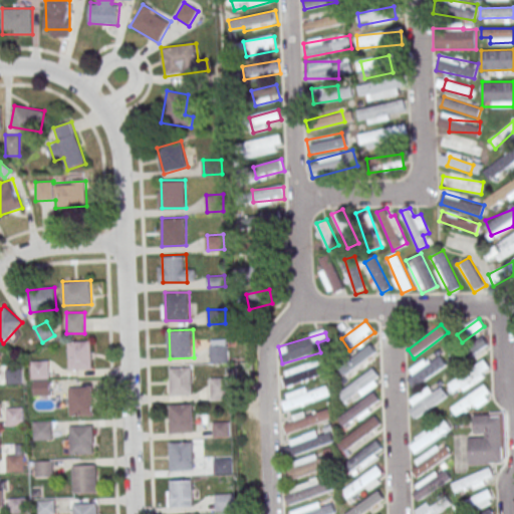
[(488,345),(483,337),(452,359),(457,367),(488,345)]
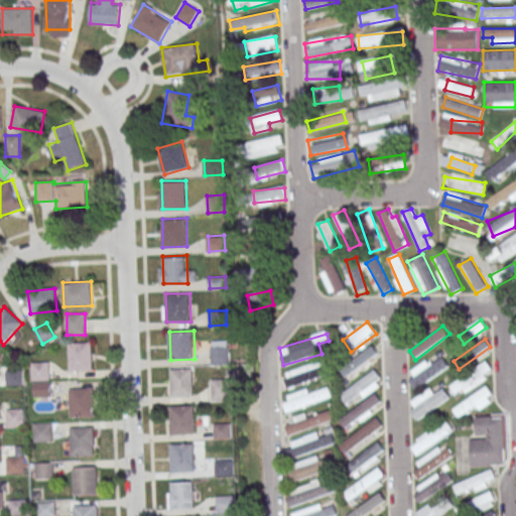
[(70,343),(94,342),(95,370),(71,371),(70,343)]
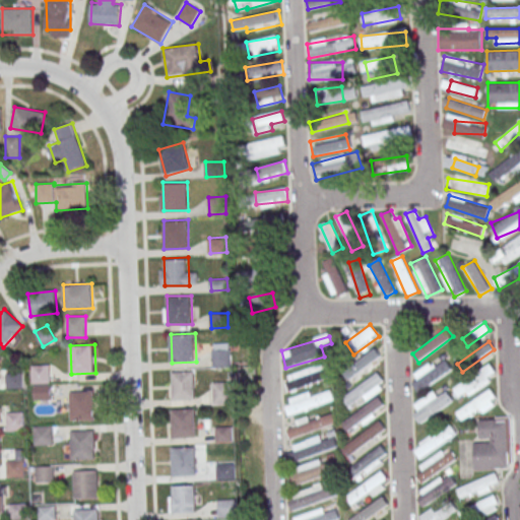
[(375,362),(382,354),(374,346),(341,379),(351,389),(377,364),(375,362)]
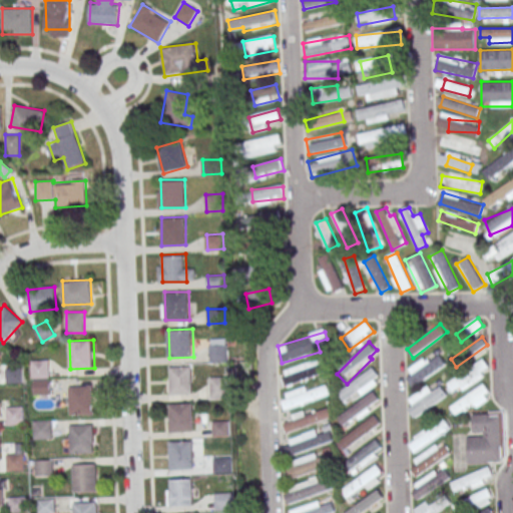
[(210,345),(226,345),(227,359),(210,360),(210,345)]
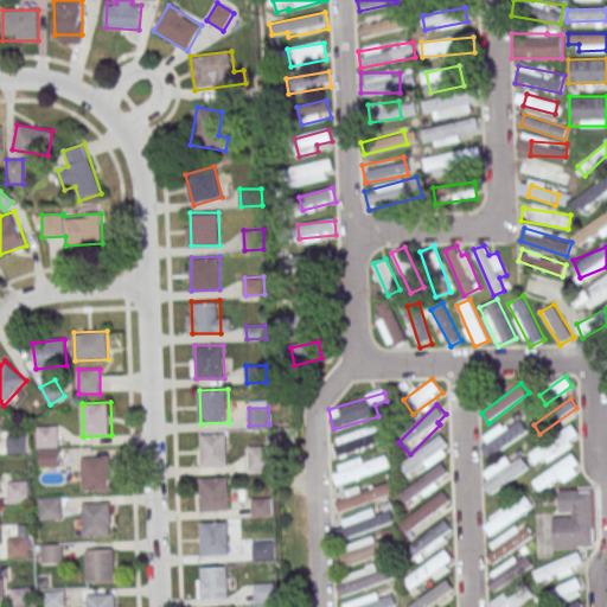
[(528,430),(521,420),(481,447),(490,458),(528,430)]
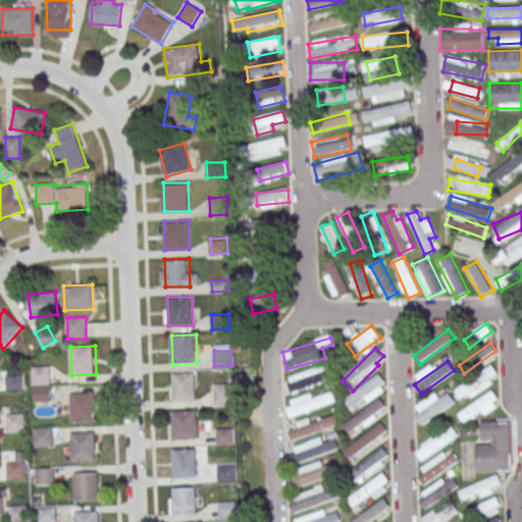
[(291,395),(333,379),(327,364),(285,379),(291,395)]
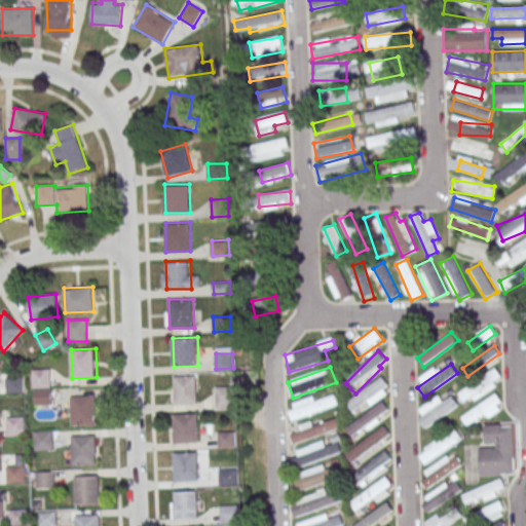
[(33,370),(33,387),(50,387),(50,370),(33,370)]
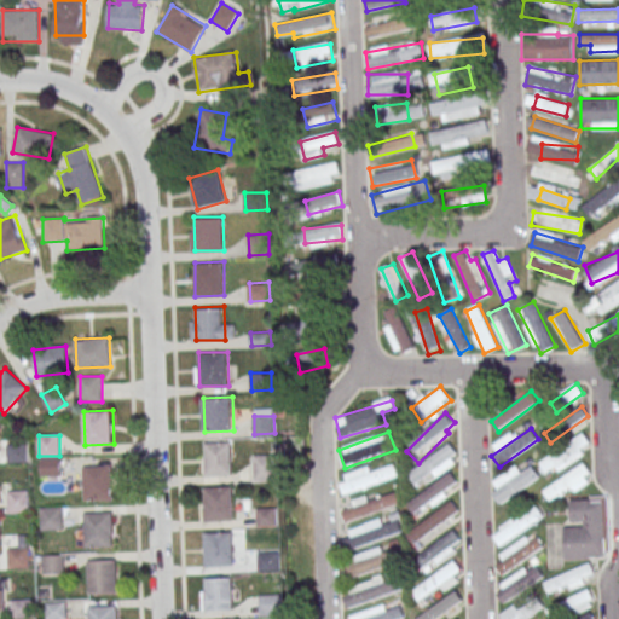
[(593,449),(585,435),(539,462),(547,474),(593,449)]
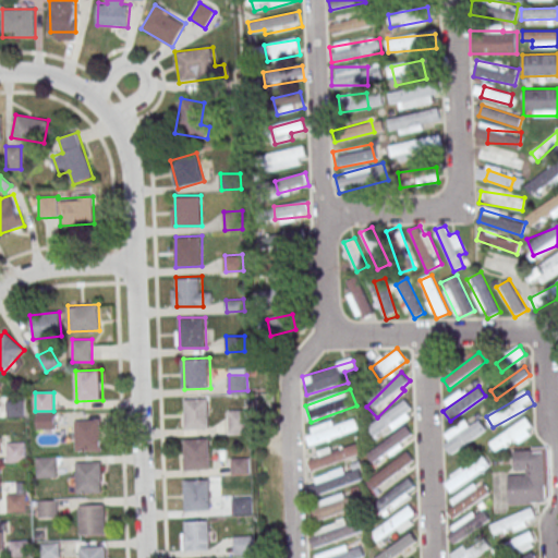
[(184,398),(210,398),(210,428),(184,428),(184,398)]
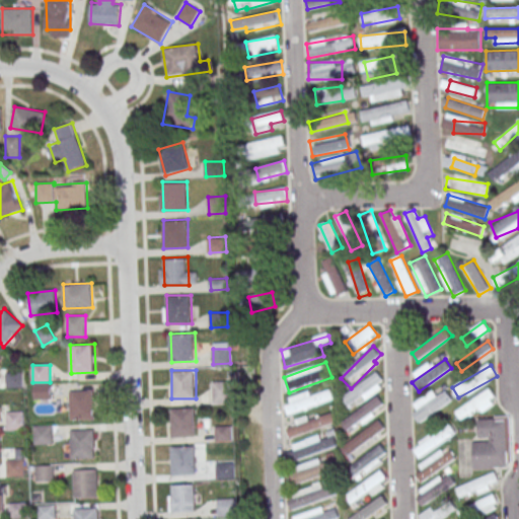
[(22,373),(5,373),(5,387),(22,387),(22,373)]
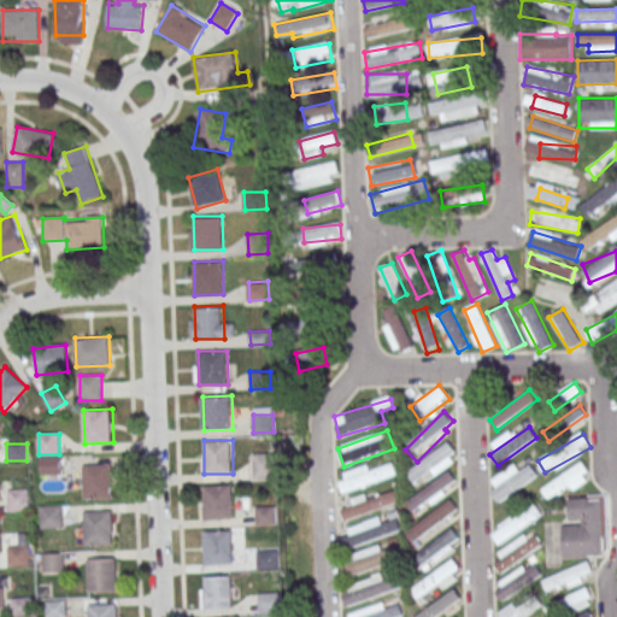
[(459,462),(451,446),(406,468),(415,485),(459,462)]
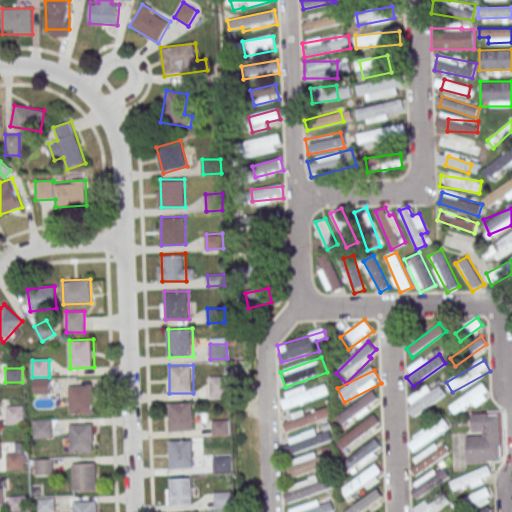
[(34,394),(51,394),(51,380),(34,380),(34,394)]
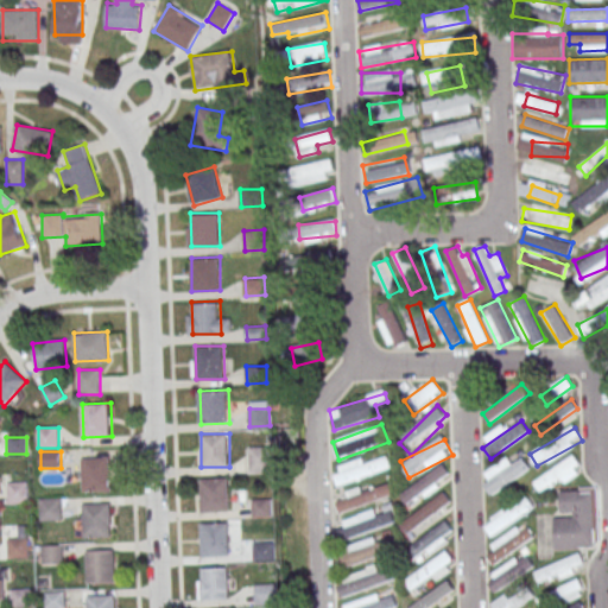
[(333,470),(339,487),(391,468),(385,451),(333,470)]
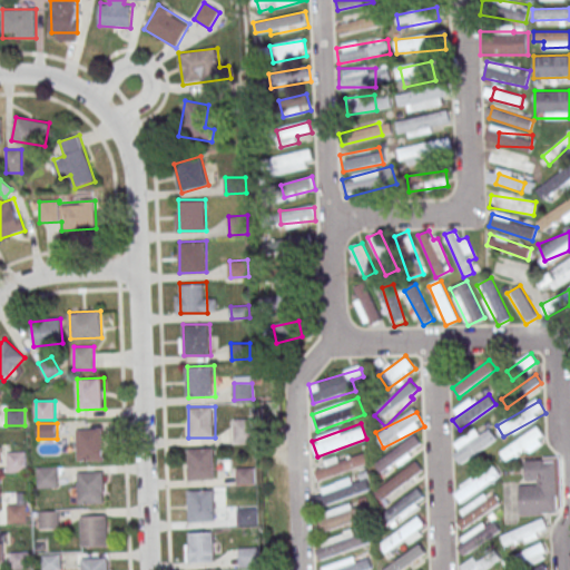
[(235,425),(254,424),(254,441),(236,441),(235,425)]
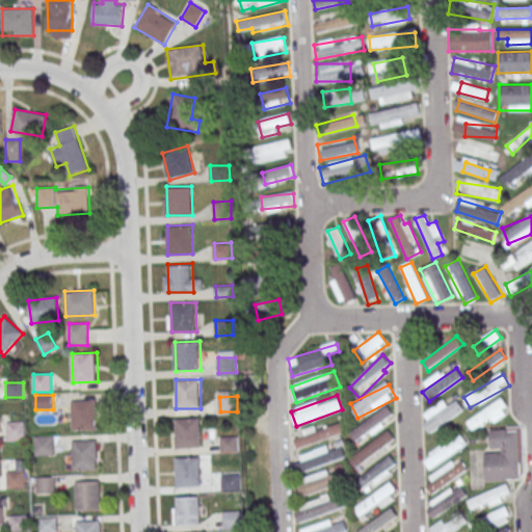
[(72,400),(97,400),(98,429),(73,429),(72,400)]
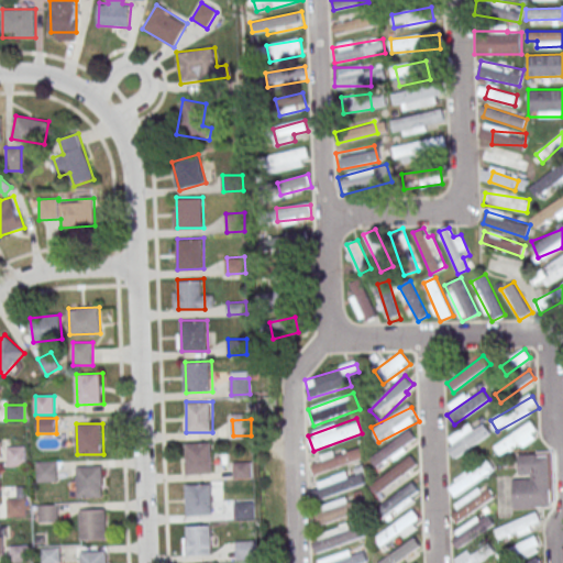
[(455,459),(492,434),(484,423),(476,429),(472,423),(443,442),(455,459)]
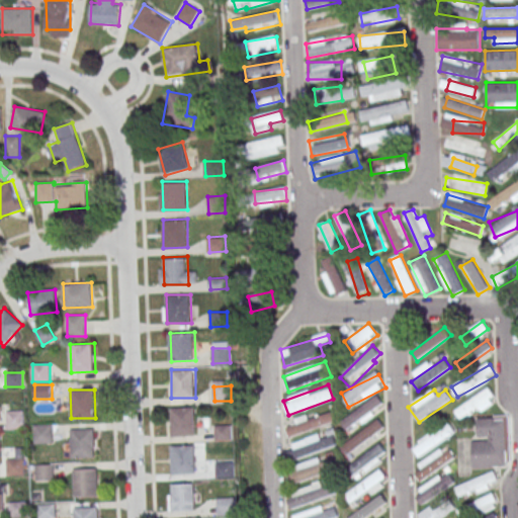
[(497,404),(493,392),(455,406),(459,418),(497,404)]
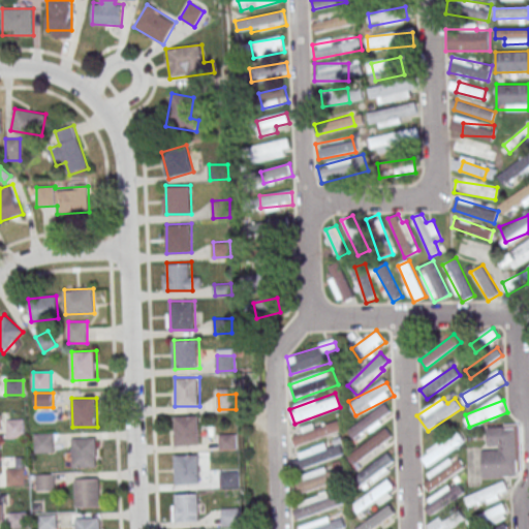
[(348,432),(355,441),(393,414),(385,404),(348,432)]
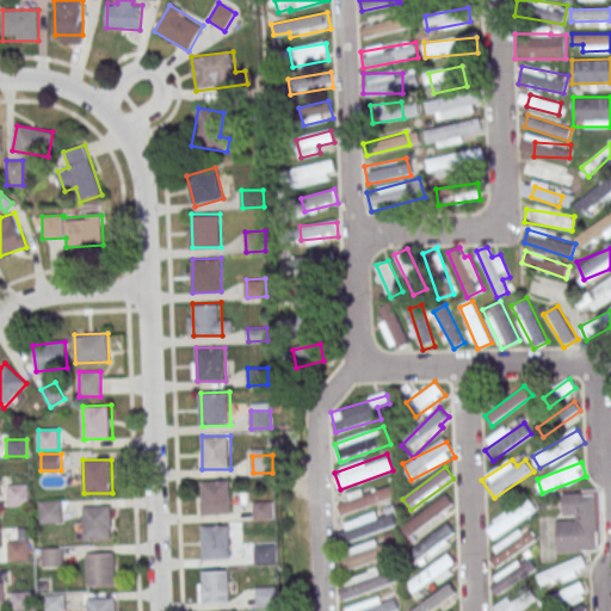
[(203,480),(232,479),(233,512),(204,513),(203,480)]
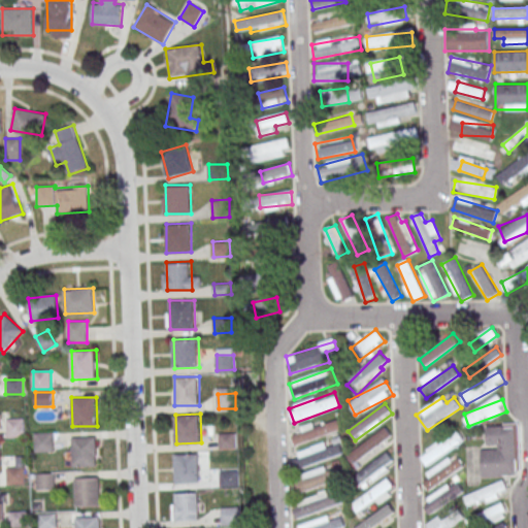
[(25,436),(24,419),(6,419),(7,437),(25,436)]
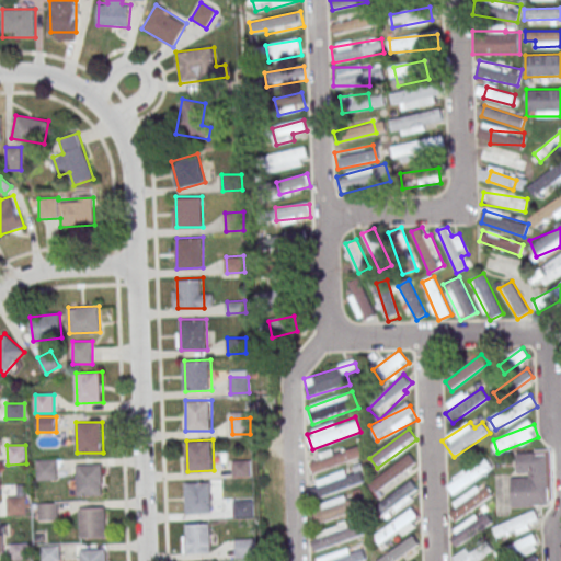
[(363,459),(358,445),(309,458),(312,471),(363,459)]
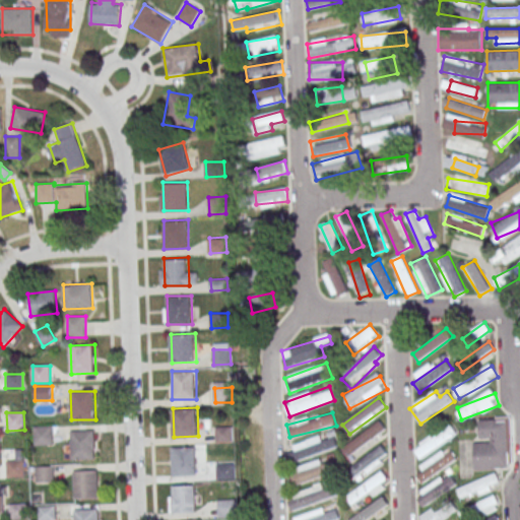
[(512,468),(510,417),(478,418),(479,442),(472,442),(472,470),(512,468)]
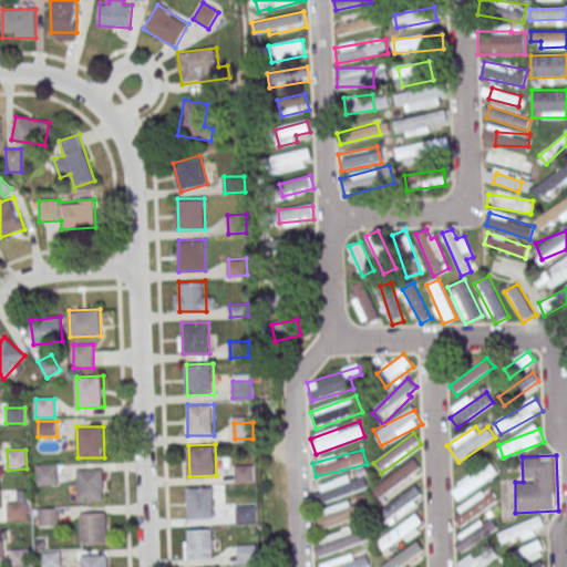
[(422,470),(413,459),(372,492),(382,503),(422,470)]
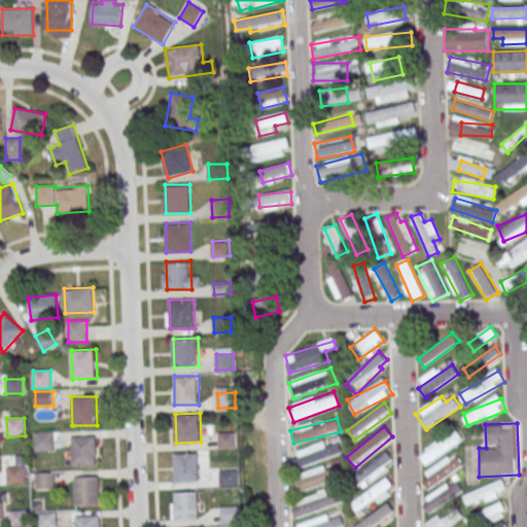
[(219,432),(236,431),(237,447),(219,447),(219,432)]
